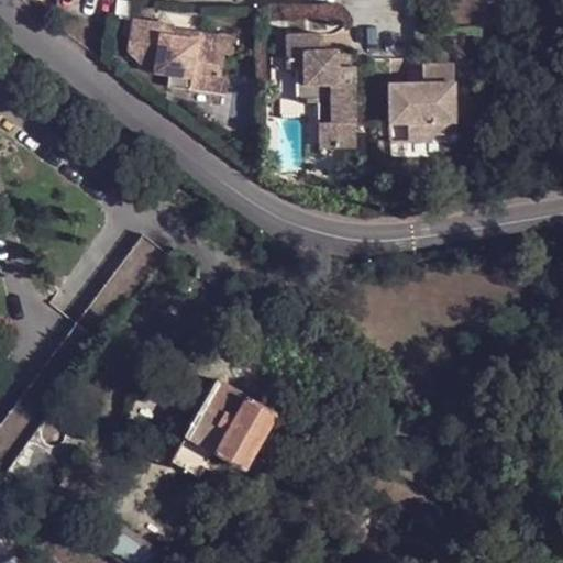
[(191,87),(228,92),(229,75),(222,74),(225,52),(232,53),(234,36),(200,31),(198,39),(175,34),(176,28),(176,24),(134,19),(129,47),(140,61),(158,63),(157,70),(194,76),(191,87)]
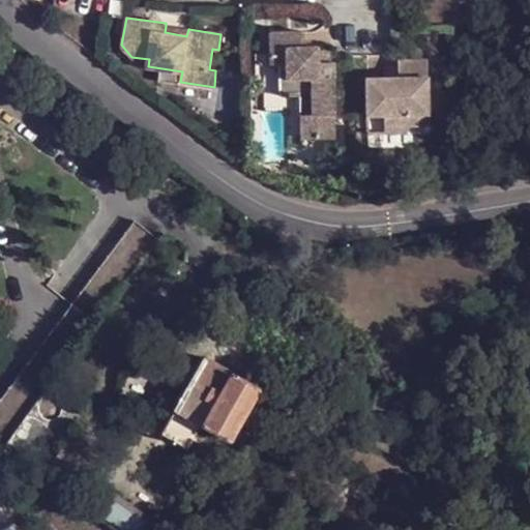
[(188,29),(166,26),(165,32),(186,36),(188,29)]
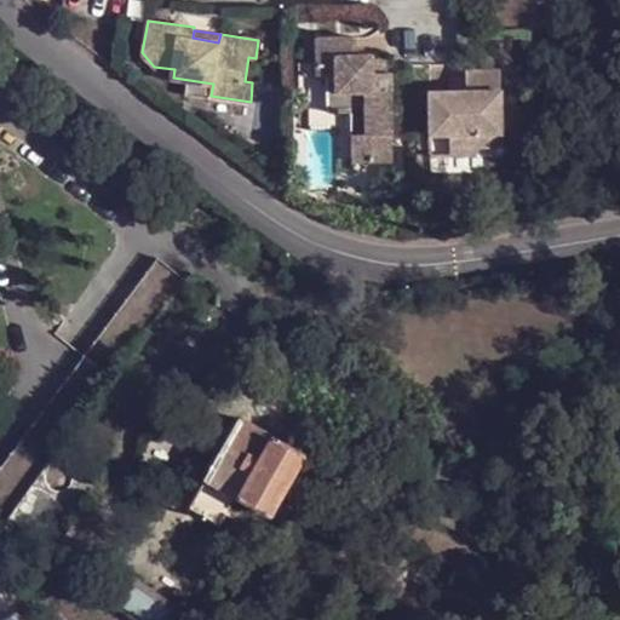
[(337,112),(338,161),(394,160),(390,72),(373,72),(372,55),(355,55),(355,38),(316,39),(317,73),(299,74),(300,87),(309,86),(310,113),(337,112)]
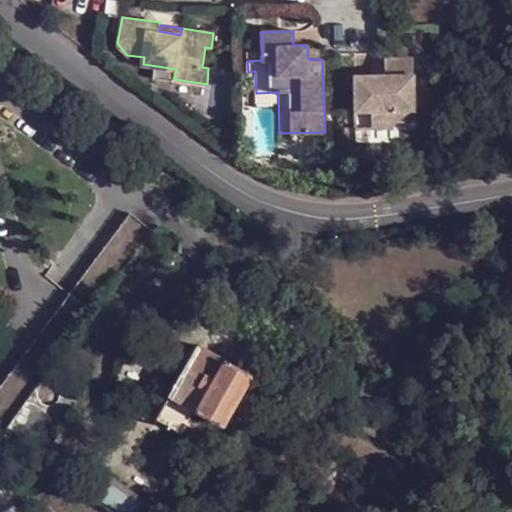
[(322,59),(322,44),(307,45),(308,59),(322,59)]
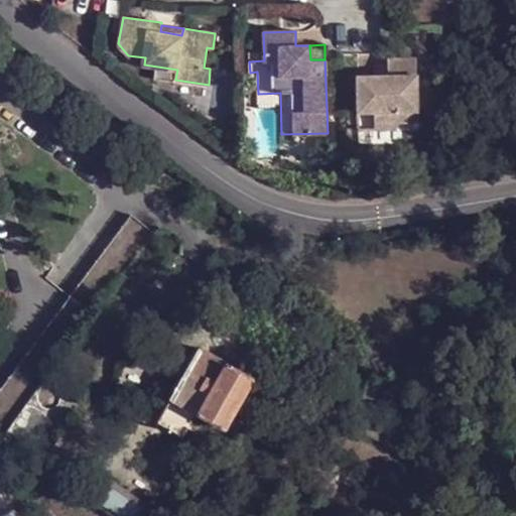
[(358,76),(359,112),(374,111),(374,120),(418,119),(416,58),(388,58),(388,76),(358,76)]
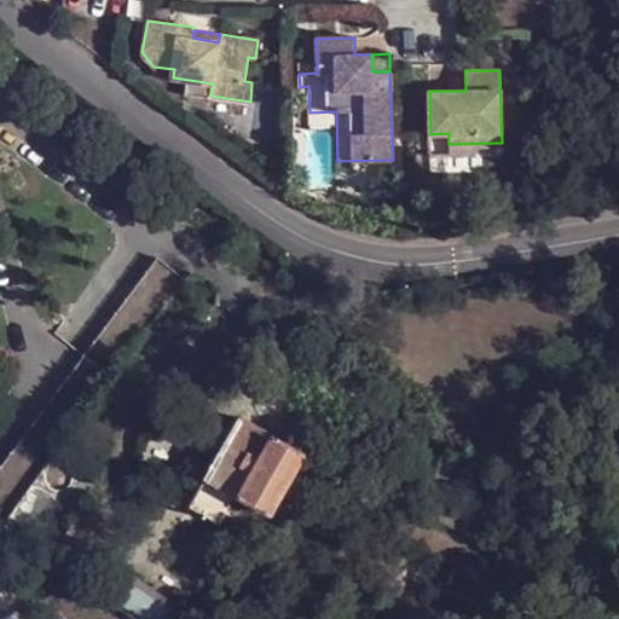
[(0,466),(0,514),(7,520),(119,360),(179,275),(150,254),(0,466)]
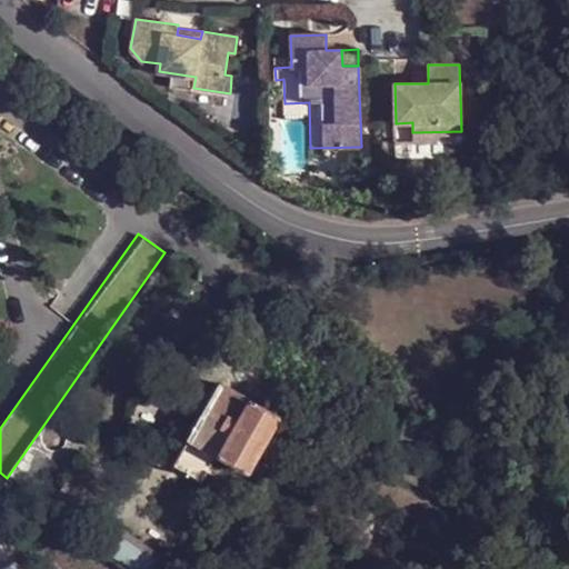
[(128,345),(188,257),(179,251),(165,252),(109,331),(128,345)]
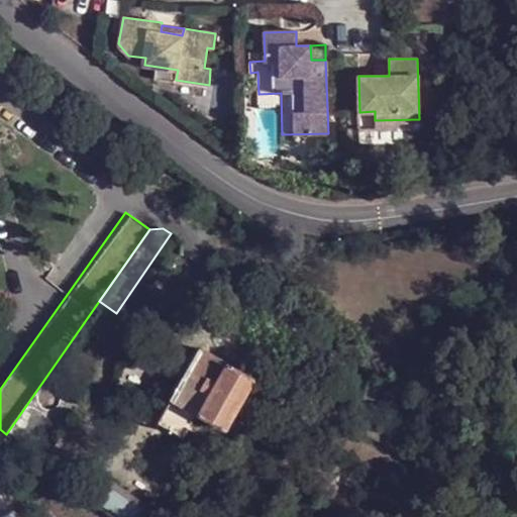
[(201,348),(158,423),(184,436),(197,415),(224,429),(253,377),(201,348)]
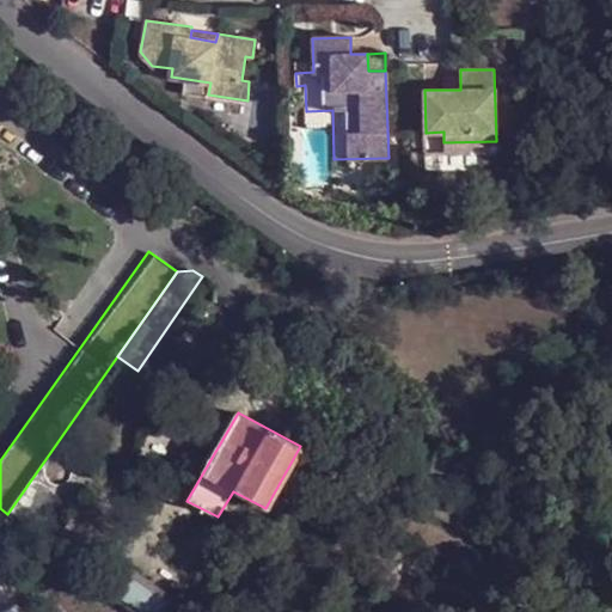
[(105,537),(71,514),(51,545),(85,570),(105,537)]
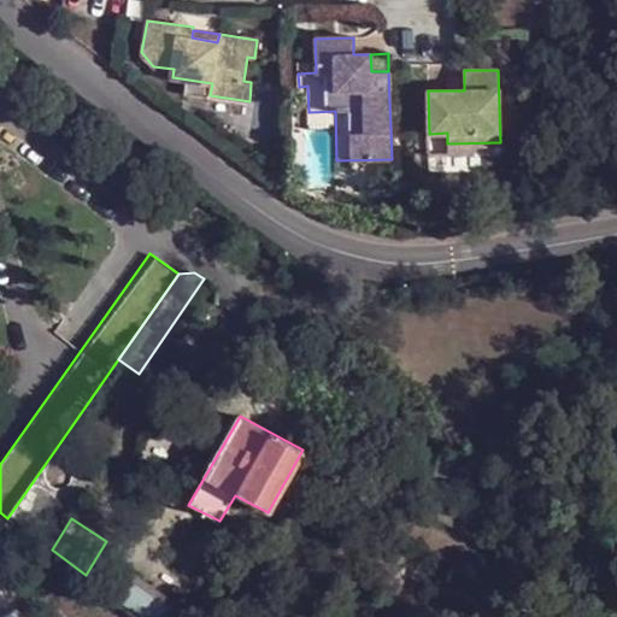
[(183,616),(187,612),(106,562),(92,585),(147,616),(183,616)]
